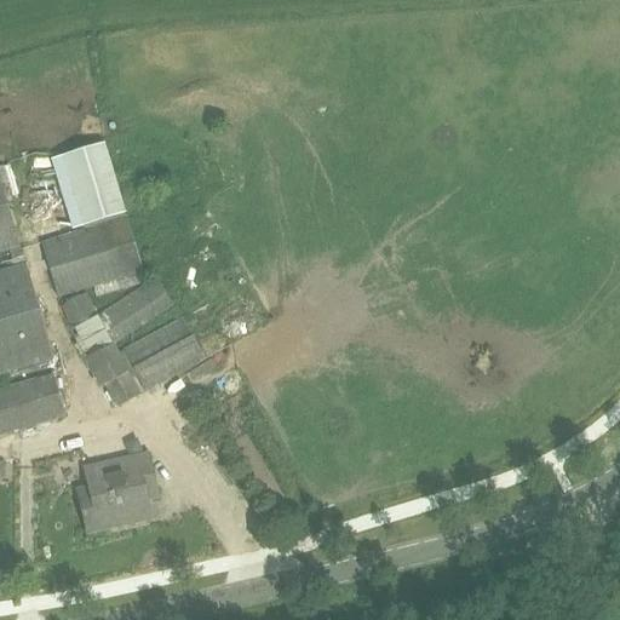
[(107,135),(65,147),(87,218),(128,206),(107,135)]
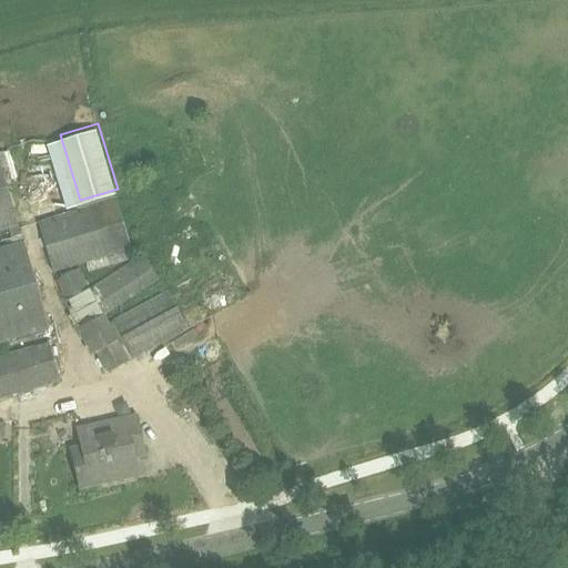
[(0,344),(49,331),(0,165),(0,344)]
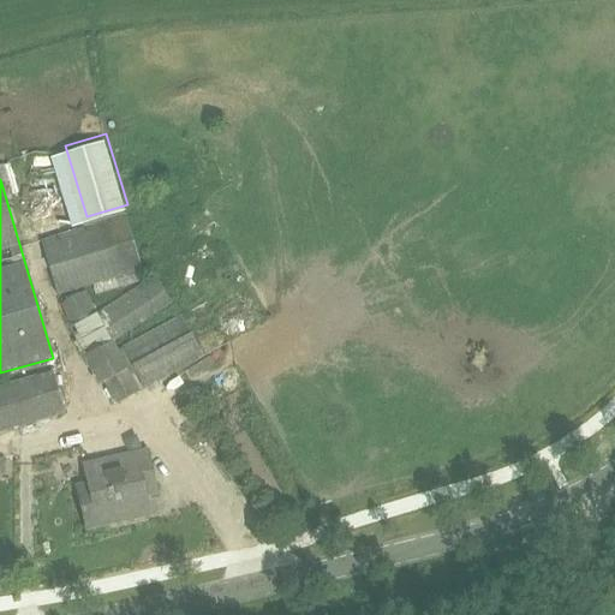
[(144,281),(141,272),(126,219),(42,243),(58,296),(93,286),(96,297),(144,281)]
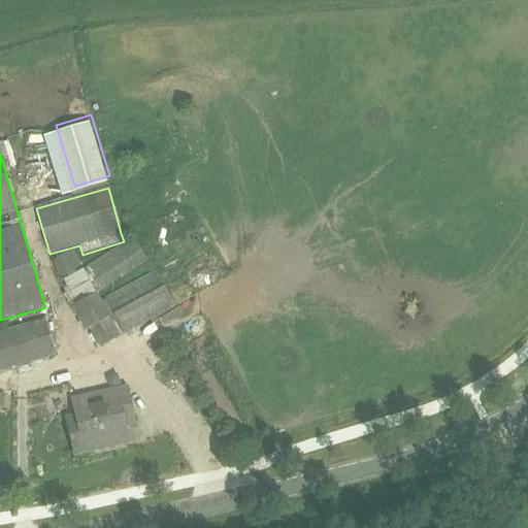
[(132,237),(84,269),(98,295),(149,262),(132,237)]
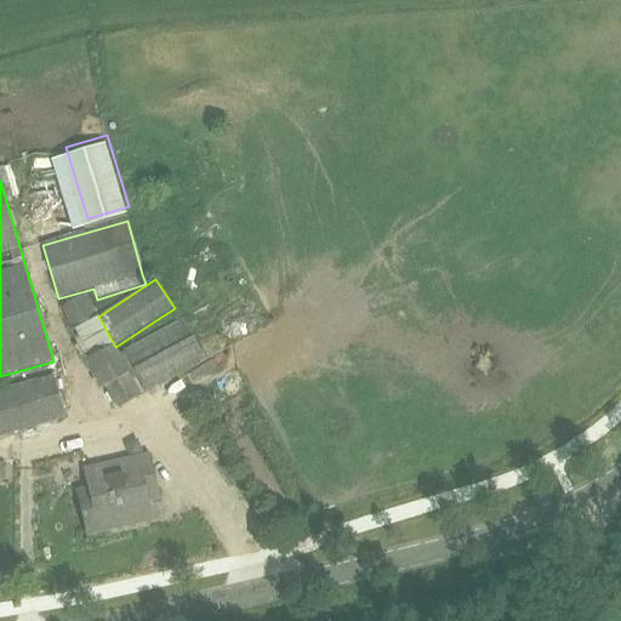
[(61,311),(70,330),(96,317),(86,300),(61,311)]
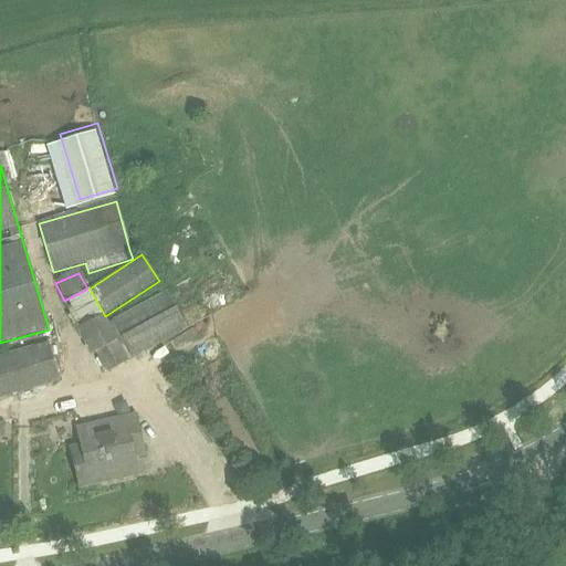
[(90,287),(87,289),(64,301),(62,302),(90,357),(95,354),(117,341),(105,316),(90,289),(90,287)]
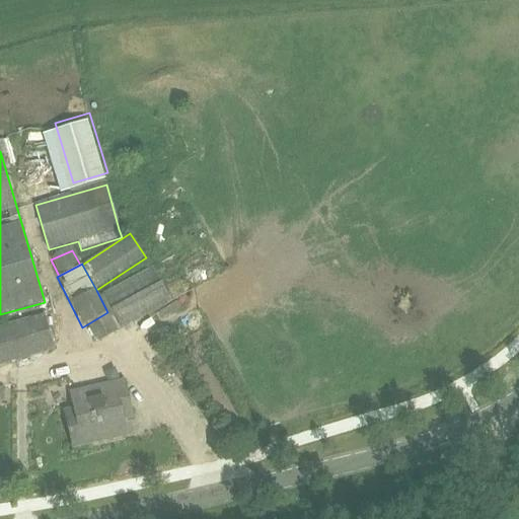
[(170,302),(152,268),(102,294),(121,327),(170,302)]
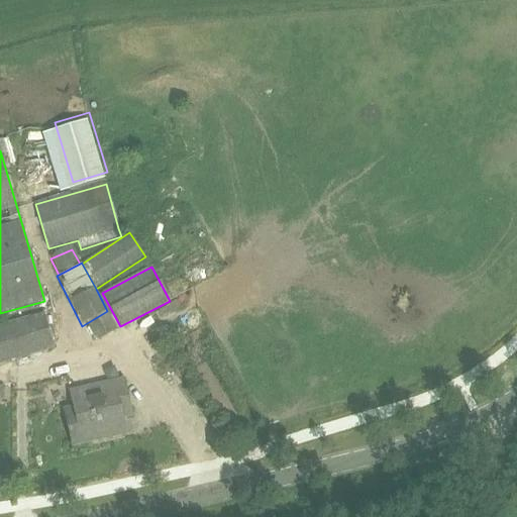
[(117,331),(107,311),(87,323),(98,340),(117,331)]
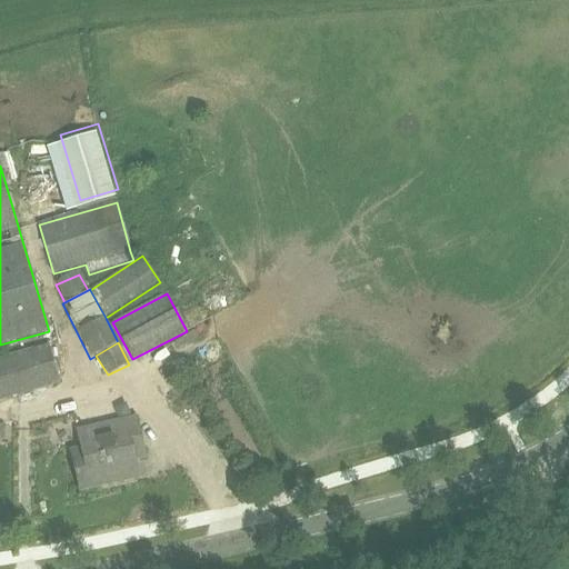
[(0,358),(0,399),(60,381),(48,345),(0,358)]
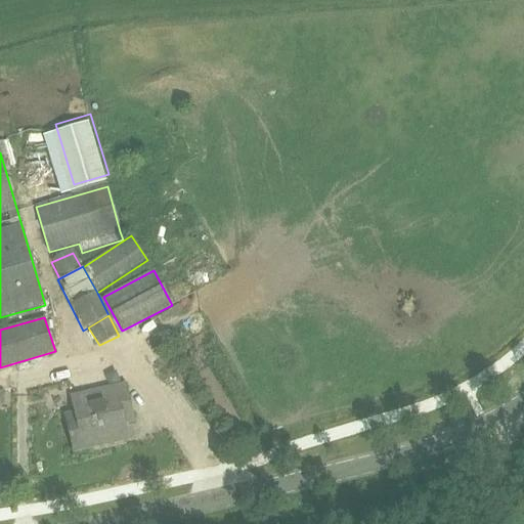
[(70,397),(74,415),(64,416),(73,452),(127,440),(124,425),(133,423),(125,385),(70,397)]
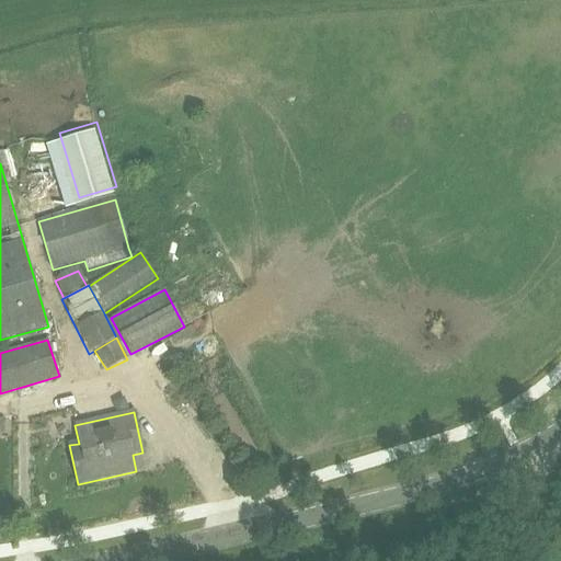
[(13,427),(0,431),(0,434),(4,448),(18,444),(13,427)]
